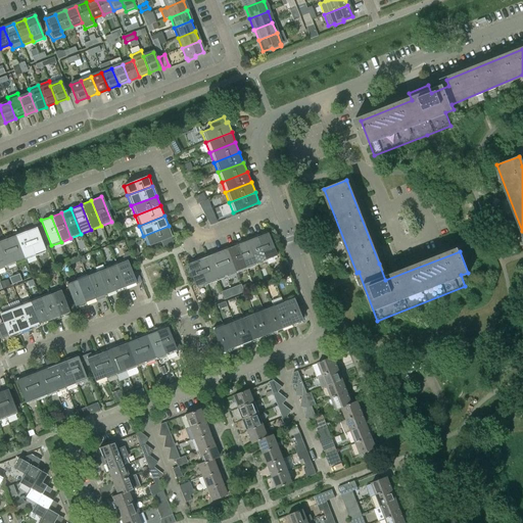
[(35,226),(25,230),(34,256),(45,252),(35,226)]
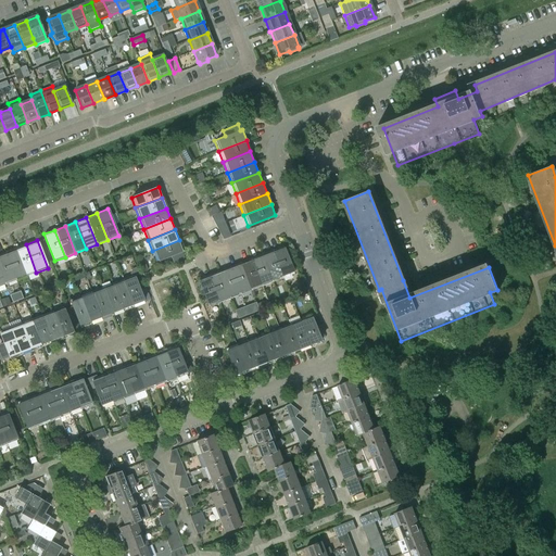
[(156,261),(171,255),(174,262),(184,257),(180,251),(184,251),(179,240),(152,251),(156,261)]
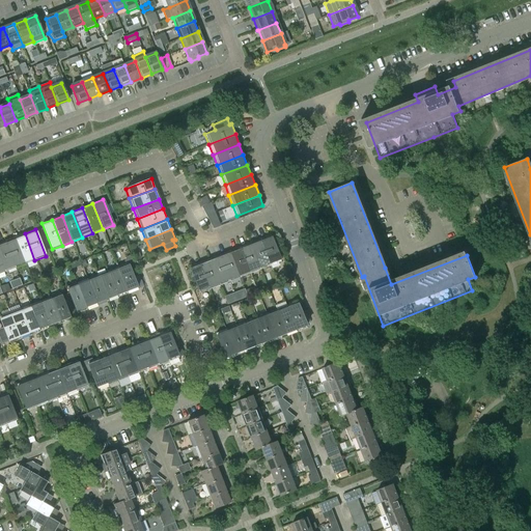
[(25,233),(15,238),(25,263),(34,260),(25,233)]
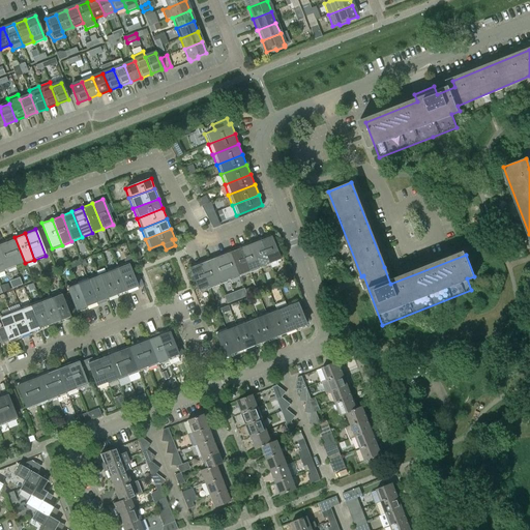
[(270,235),(260,239),(270,264),(280,260),(270,235)]
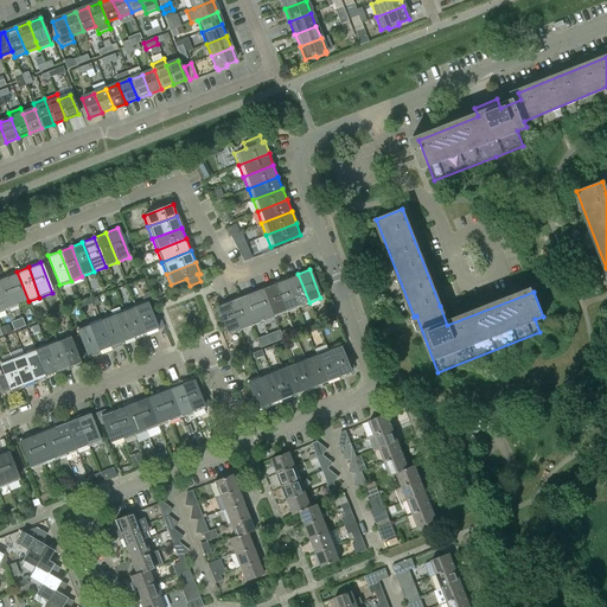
[(17,272),(5,276),(17,306),(29,301),(17,272)]
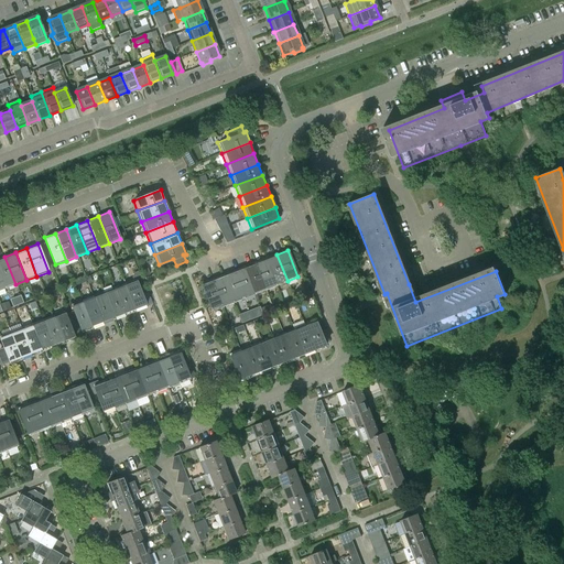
[(277,285),(288,281),(277,255),(266,258),(277,285)]
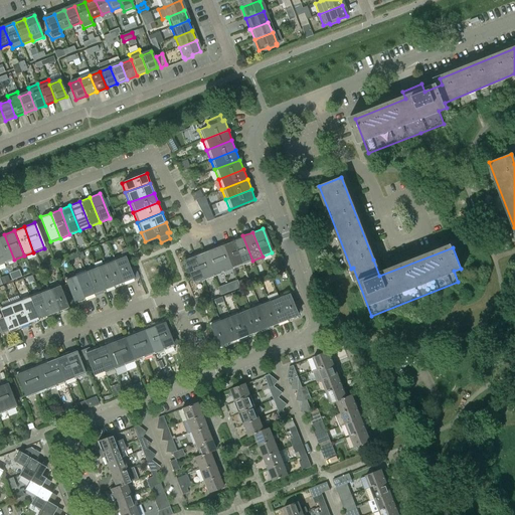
[(4,234),(0,235),(0,251),(4,264),(14,260),(4,234)]
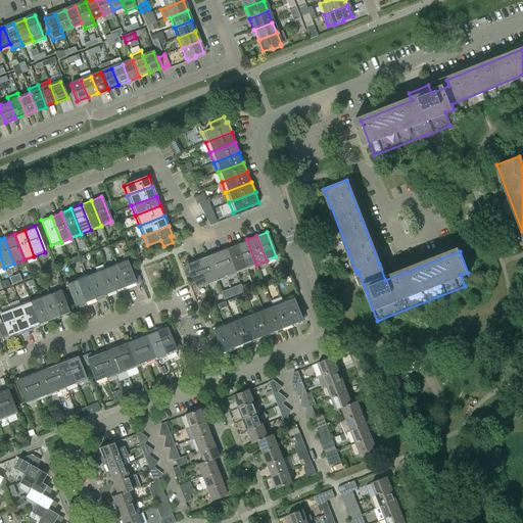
[(246,239),(236,243),(246,269),(256,265),(246,239)]
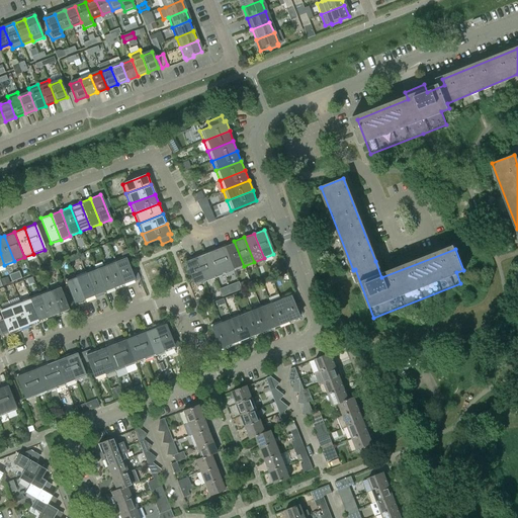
[(234,241),(224,245),(234,270),(244,266),(234,241)]
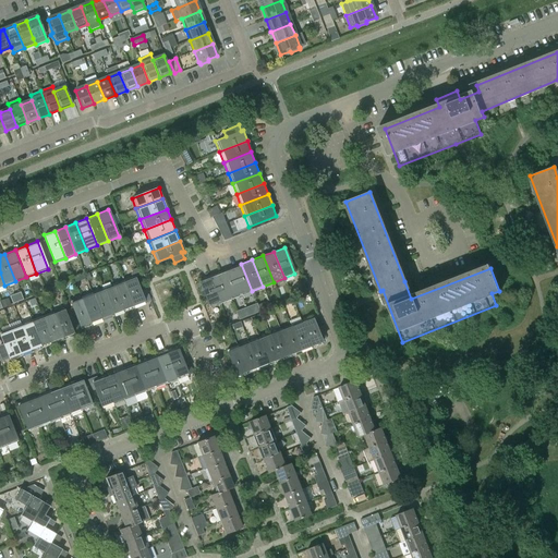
[(241,264),(230,268),(241,295),(252,291),(241,264)]
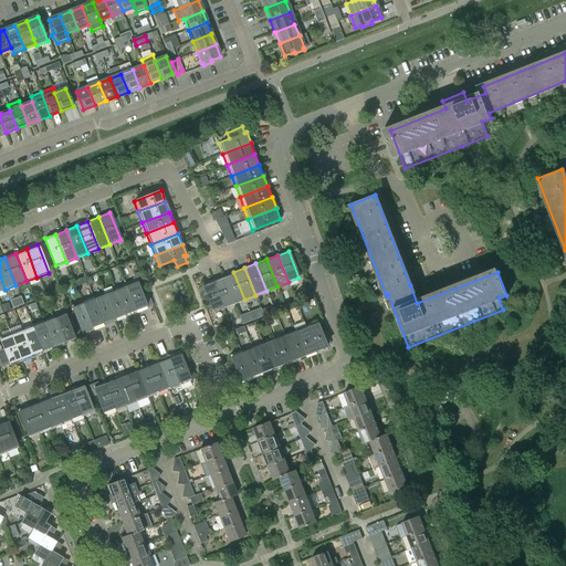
[(233,272),(222,276),(233,304),(244,300),(233,272)]
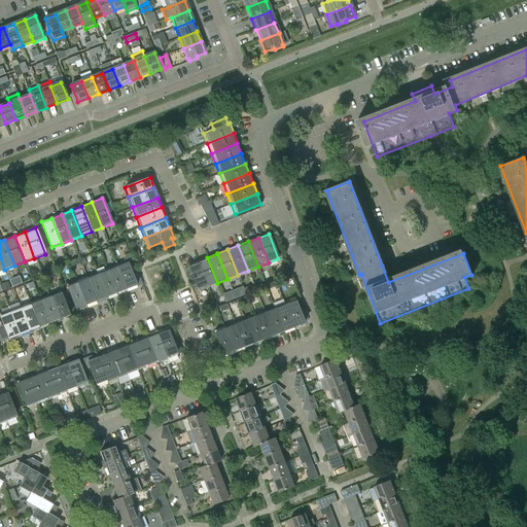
[(207,257),(198,261),(207,286),(217,283),(207,257)]
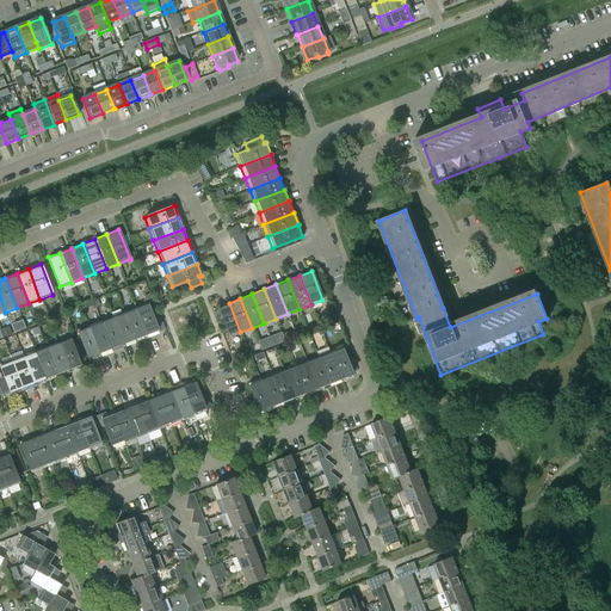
[(147,303),(135,308),(147,338),(159,333),(147,303)]
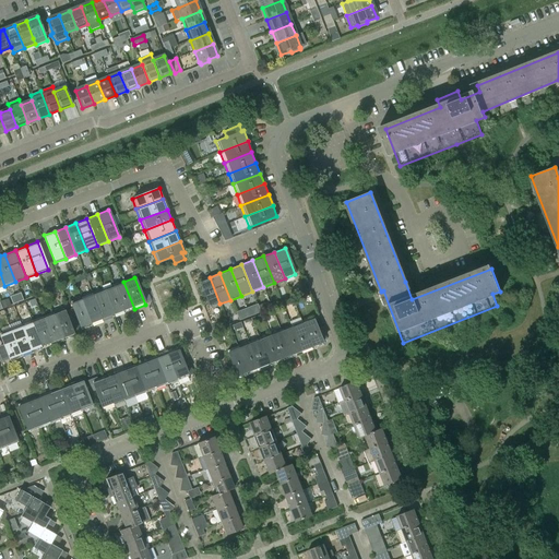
[(210,308),(219,304),(210,277),(199,282),(210,308)]
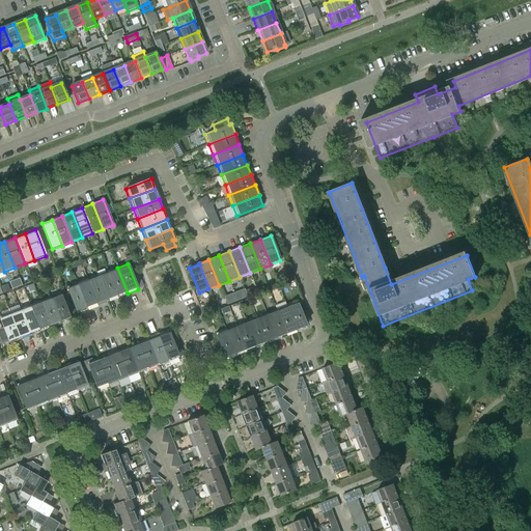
[(117,298),(128,294),(117,268),(107,271),(117,298)]
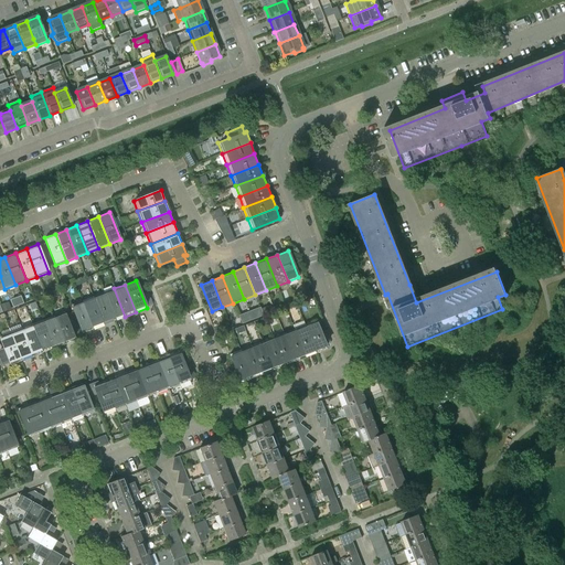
[(114,288),(103,292),(114,321),(125,317),(114,288)]
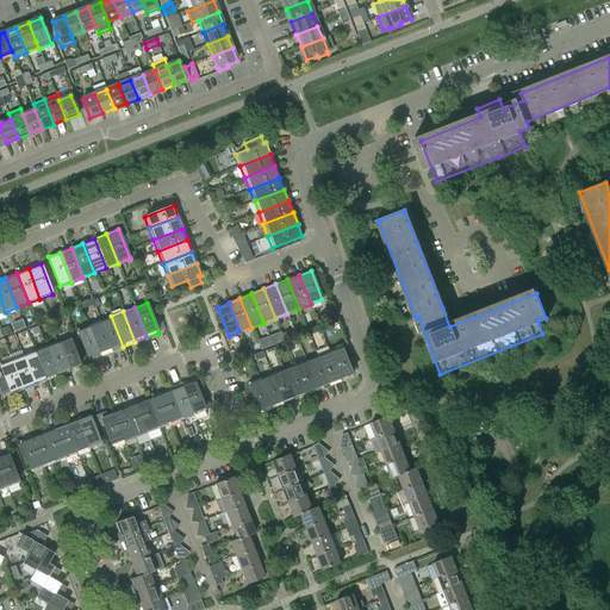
[(111,316),(99,321),(111,350),(123,347),(111,316)]
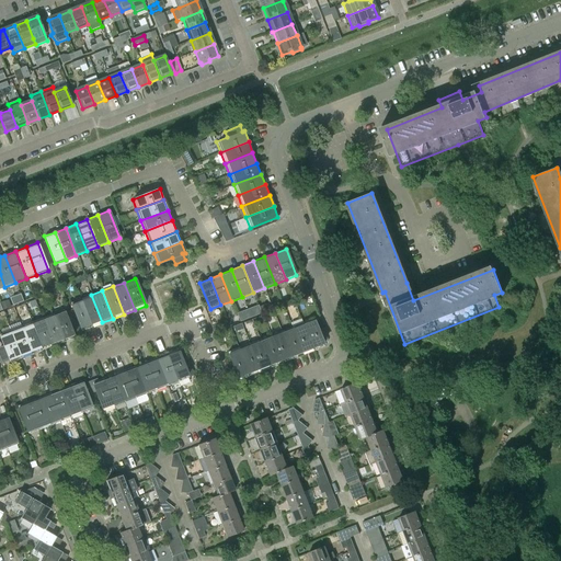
[(10,298),(13,306),(23,301),(21,294),(10,298)]
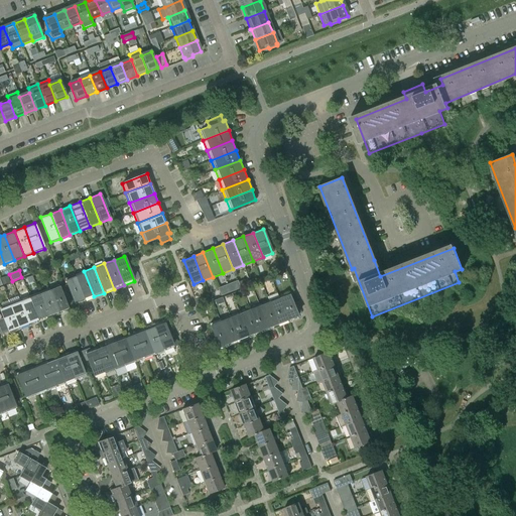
[(84,271),(75,275),(84,300),(94,296),(84,271)]
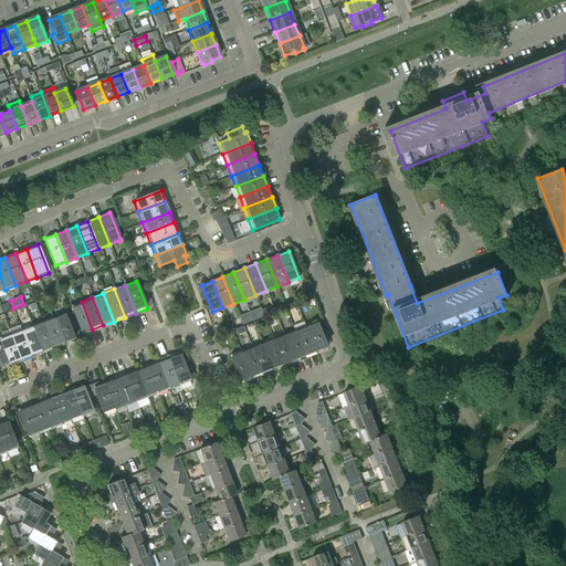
[(81,334),(92,329),(82,302),(71,305),(81,334)]
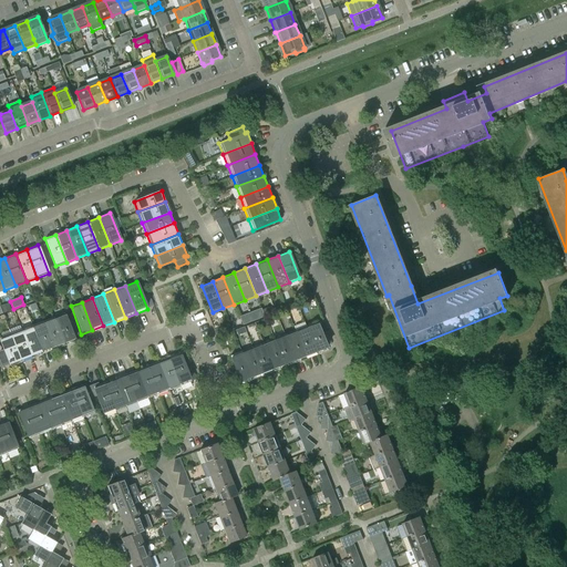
[(64,313),(53,318),(63,346),(74,341),(64,313)]
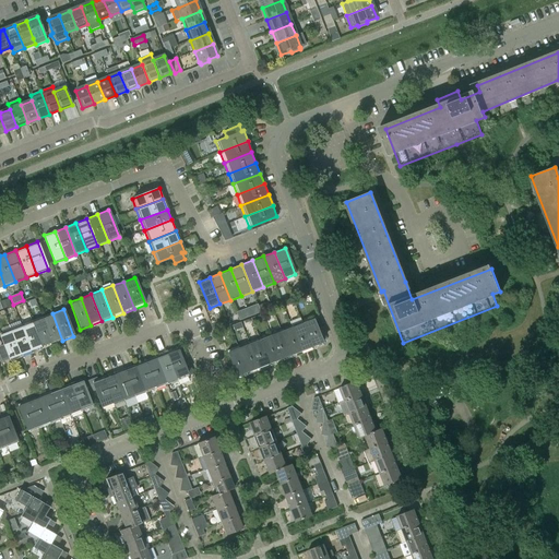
[(52,313),(42,318),(52,345),(62,341),(52,313)]
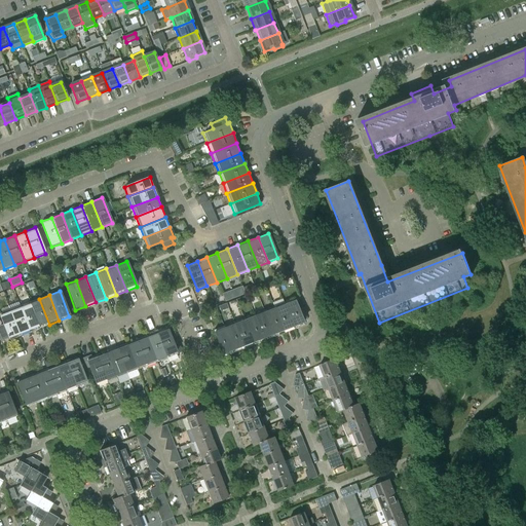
[(39,299),(29,302),(39,329),(49,325),(39,299)]
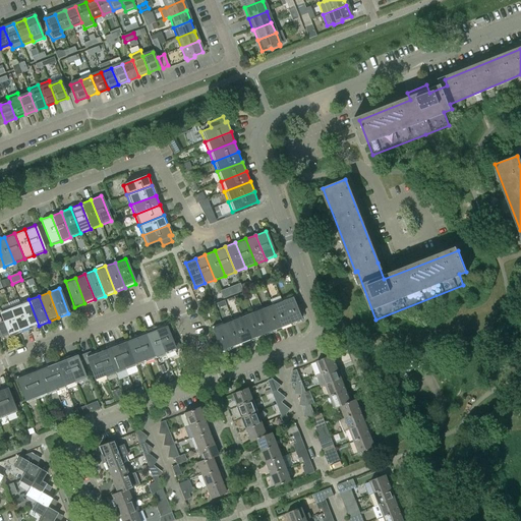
[(291,296),(281,300),(291,326),(301,322),(291,296)]
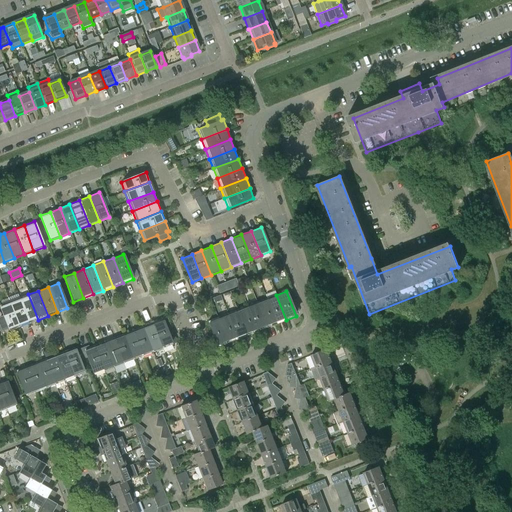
[(28,294),(18,298),(28,323),(38,320),(28,294)]
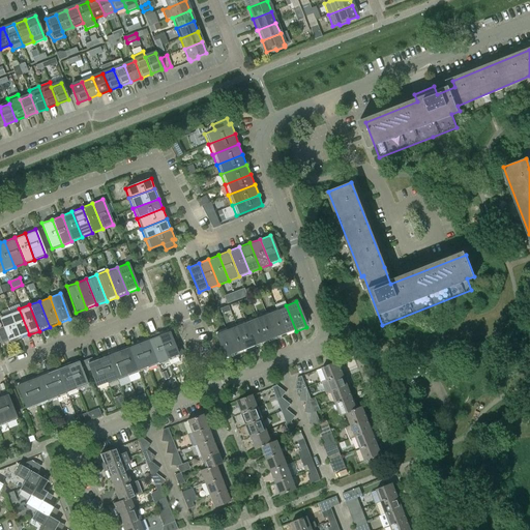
[(286,305),(275,308),(286,334),(296,331),(286,305)]
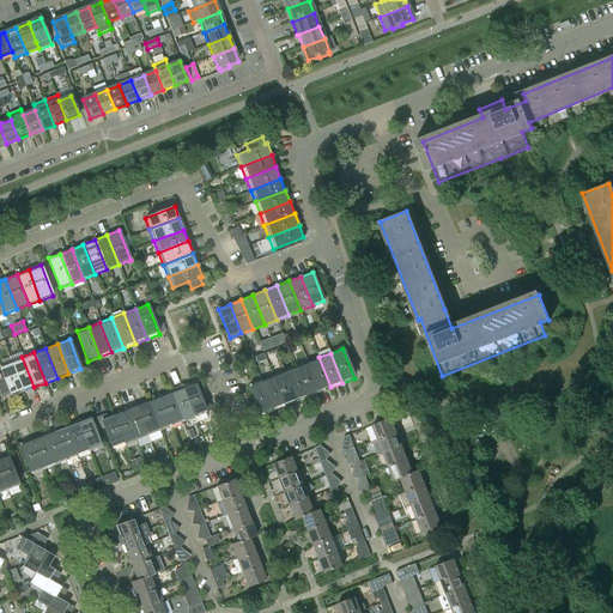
[(22,392),(34,387),(22,357),(11,362),(22,392)]
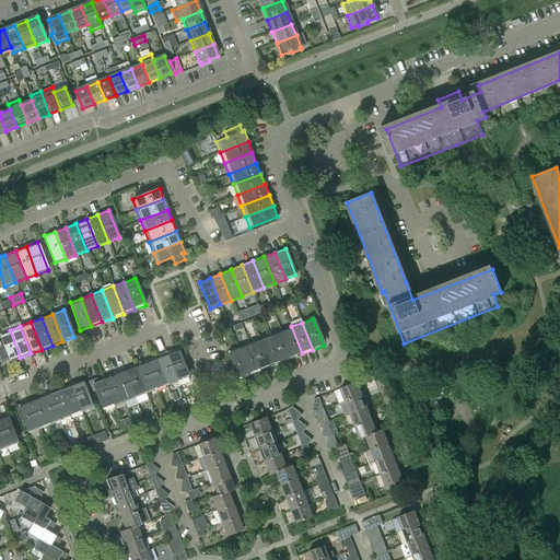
[(291,326),(280,330),(291,358),(302,353),(291,326)]
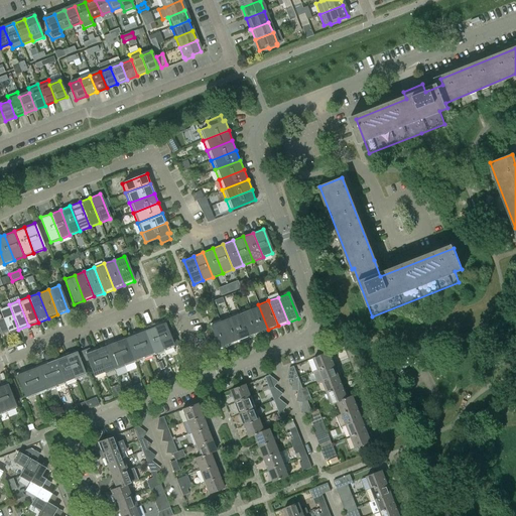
[(0,309),(9,334),(18,330),(9,304),(0,307),(0,309)]
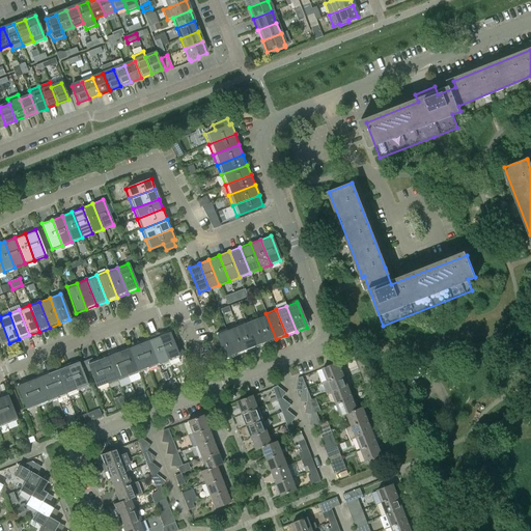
[(266,313),(256,317),(266,343),(276,339),(266,313)]
